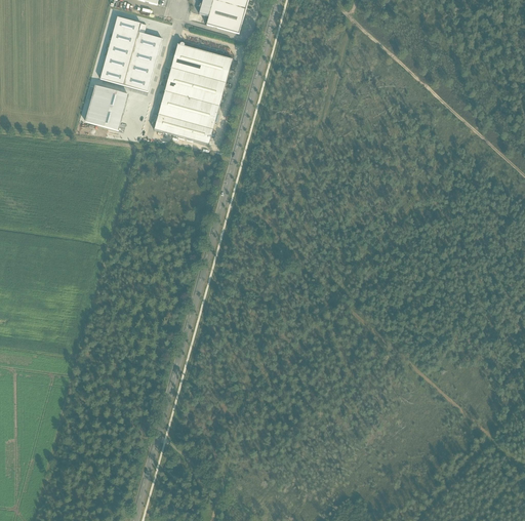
[(239,31),(247,0),(202,0),(199,11),(209,14),(207,23),(239,31)]
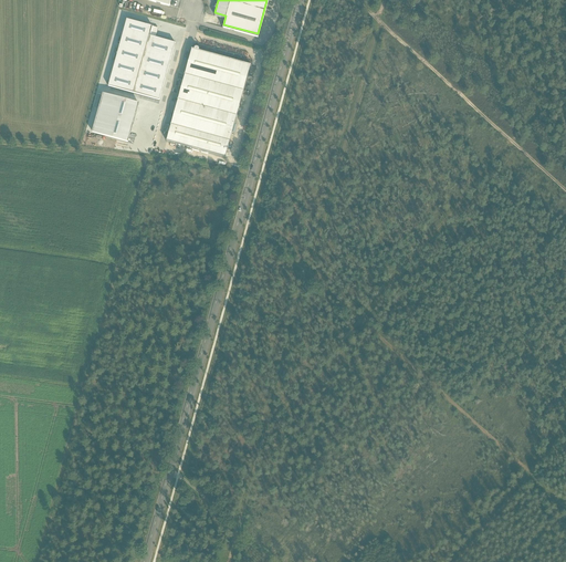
[(127,17),(108,83),(159,97),(176,40),(156,34),(158,24),(127,17)]
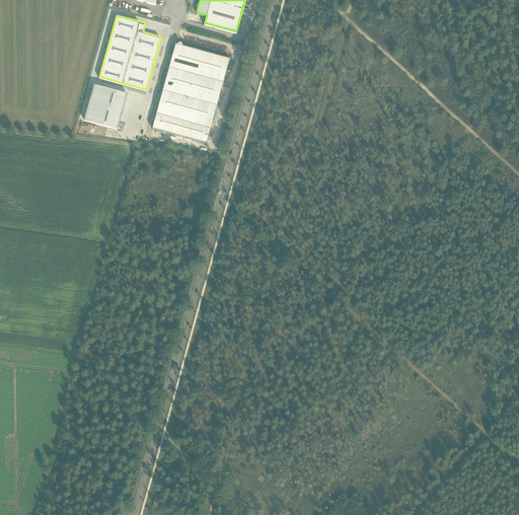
[(169,66),(223,81),(230,57),(182,44),(182,43),(182,41),(179,41),(178,42),(178,43),(175,42),(169,66)]
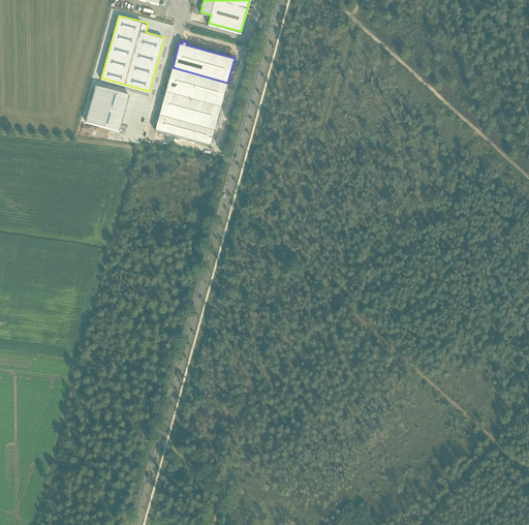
[(221,105),(227,83),(173,67),(166,90),(221,105)]
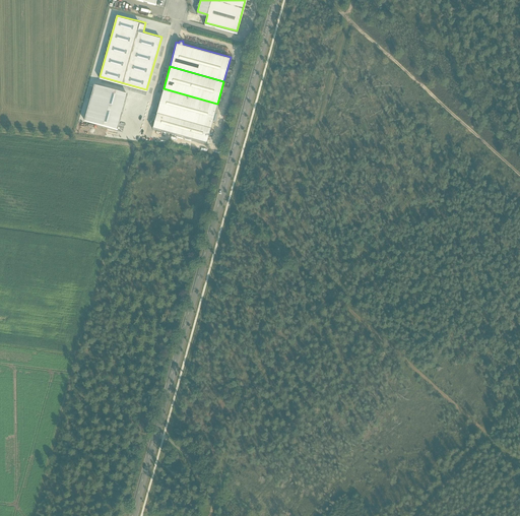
[(127,92),(95,83),(85,119),(118,127),(127,92)]
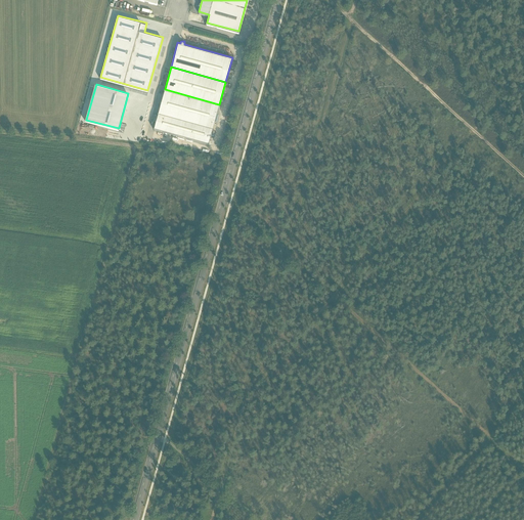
[(213,128),(219,104),(165,89),(158,113),(213,128)]
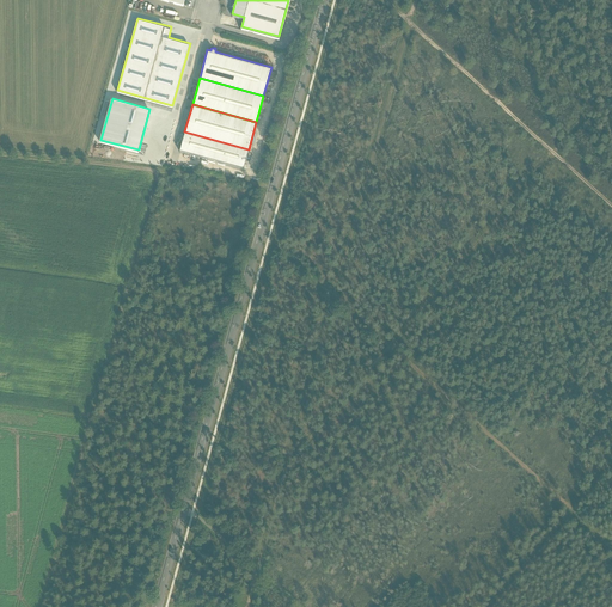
[(244,166),(249,149),(184,132),(179,148),(244,166)]
